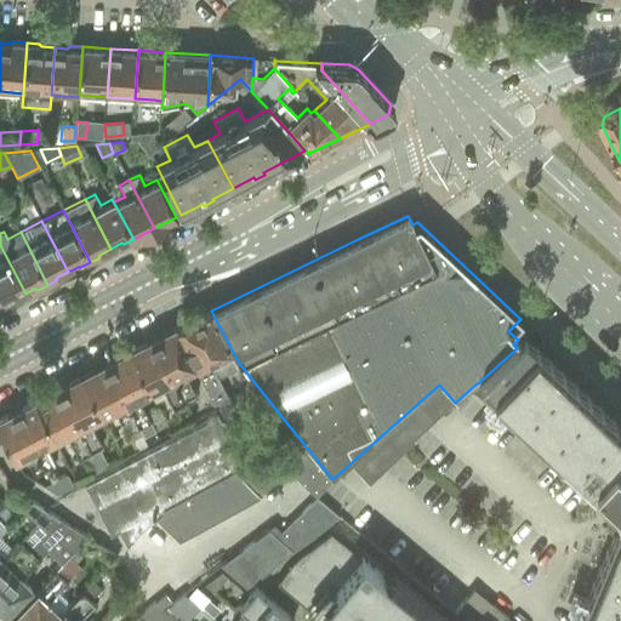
[(0,245),(0,297),(5,307),(13,302),(15,300),(26,294),(0,245)]
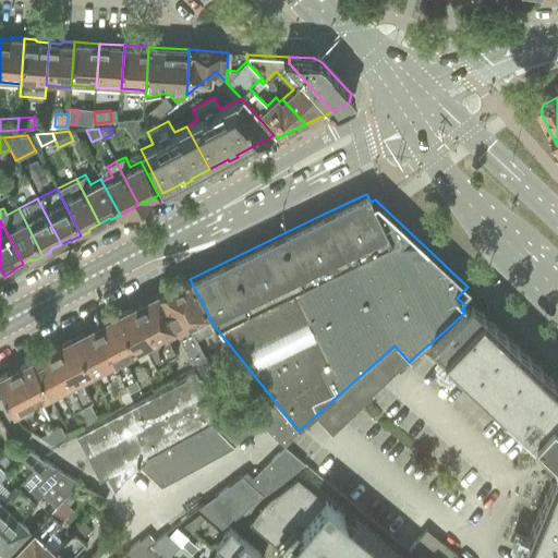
[(189,278),(158,293),(177,331),(190,358),(198,372),(210,365),(203,351),(195,335),(214,325),(190,279),(189,278)]
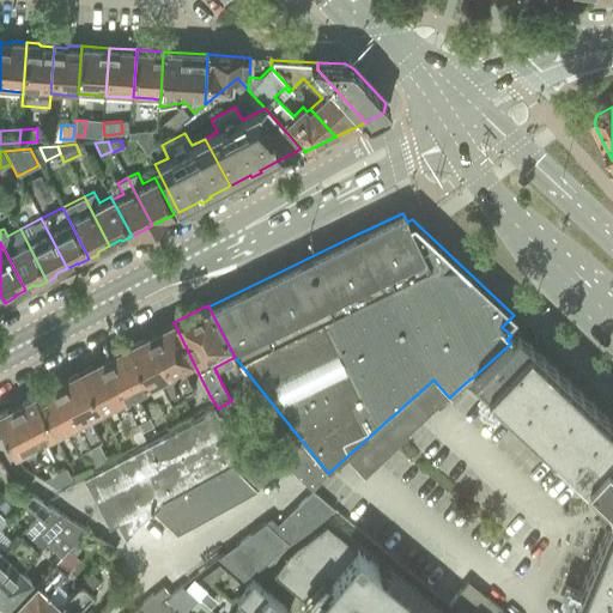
[(183,370),(194,364),(174,322),(173,322),(173,323),(150,335),(182,398),(194,392),(183,370)]
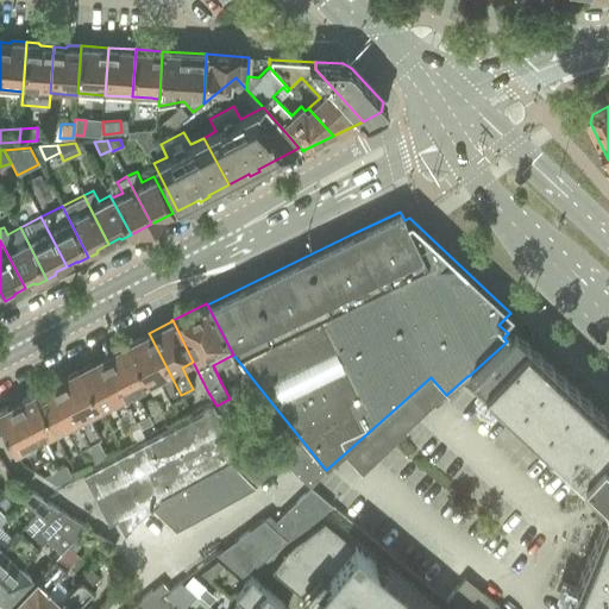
[(608,608),(608,421),(601,414),(602,414),(598,410),(598,412),(589,402),(590,402),(586,399),(585,400),(577,390),(573,387),(573,388),(564,380),(565,378),(562,375),(560,376),(552,368),(552,366),(548,364),(539,356),(540,355),(537,352),(535,352),(527,344),(527,343),(523,340),(514,332),(515,332),(512,328),(508,333),(503,338),(507,341),(469,376),(600,501),(601,500),(604,516),(603,516),(564,608),(608,608)]
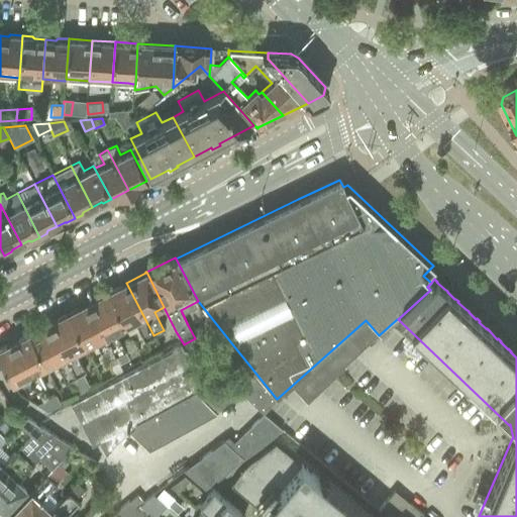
[(144,340),(153,335),(126,283),(107,292),(124,327),(134,321),(144,340)]
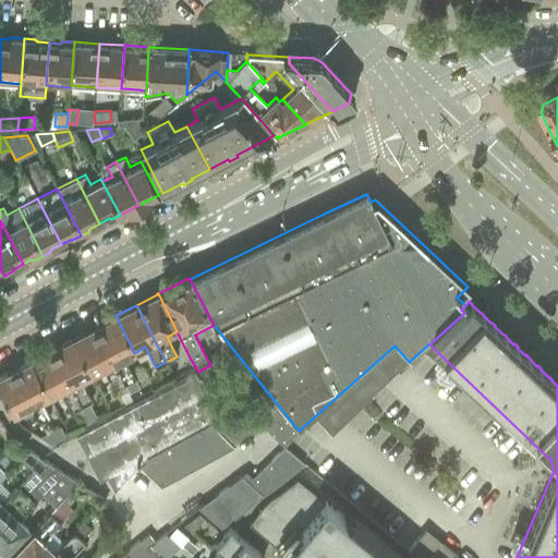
[(123,359),(134,353),(116,315),(94,327),(123,384),(124,384),(134,378),(123,359)]
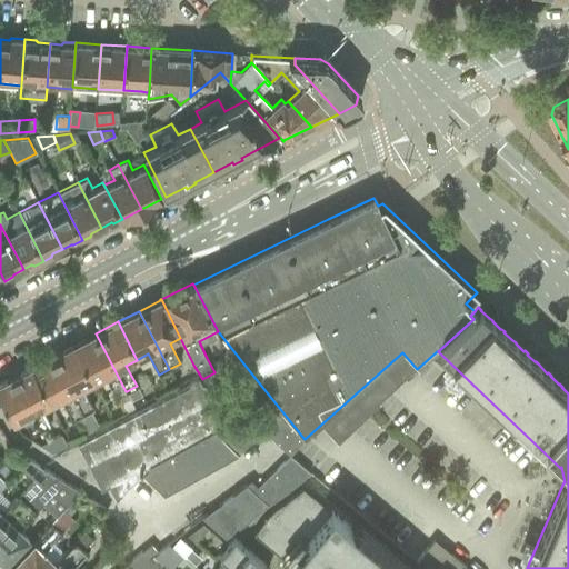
[(116,397),(126,391),(96,333),(73,345),(93,382),(105,377),(116,397)]
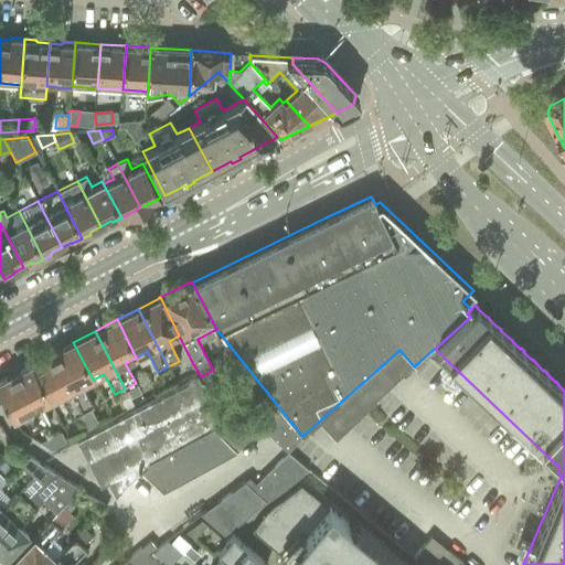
[(82,385),(93,380),(73,342),(52,353),(82,411),(93,405),(82,385)]
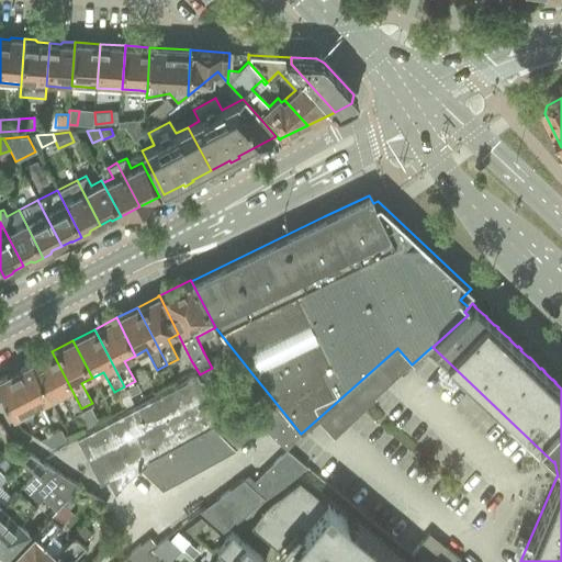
[(70,414),(81,408),(52,351),(30,362),(49,400),(60,394),(70,414)]
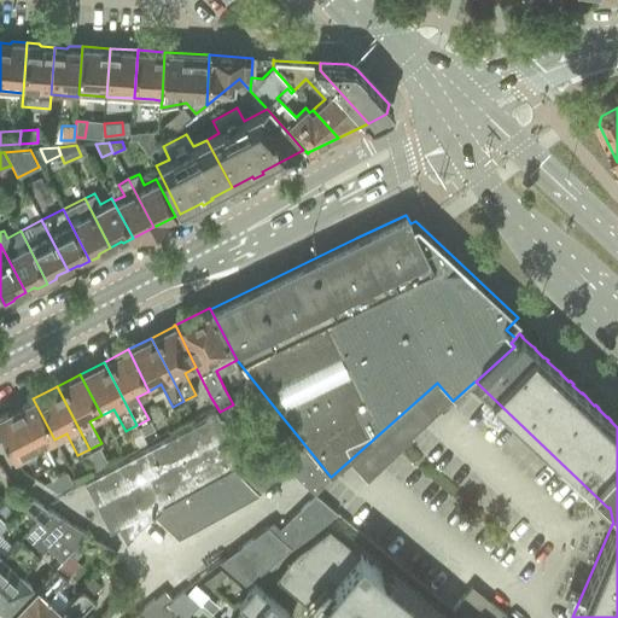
[(45,444),(54,439),(33,398),(13,408),(44,467),(53,462),(45,444)]
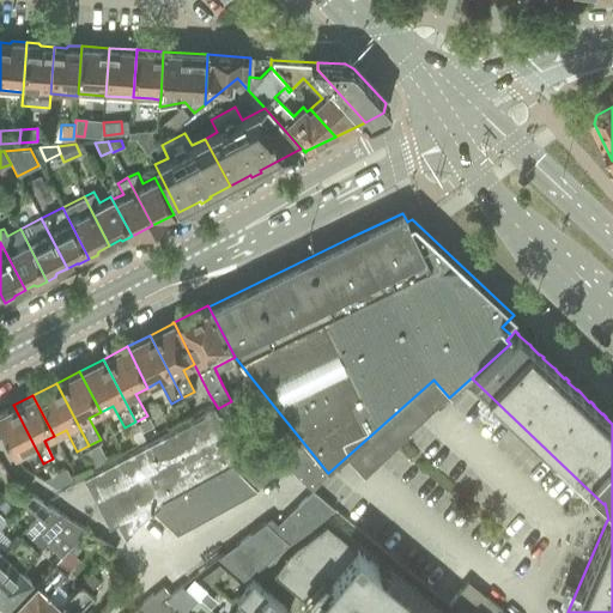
[(34,468),(43,463),(13,405),(0,412),(0,428),(14,456),(24,451),(34,468)]
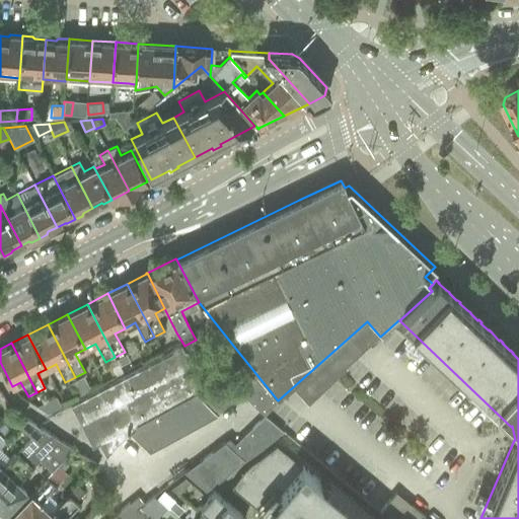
[(183,347),(83,398),(104,439),(98,443),(105,455),(105,456),(106,456),(129,432),(136,425),(195,392),(205,386),(183,347)]
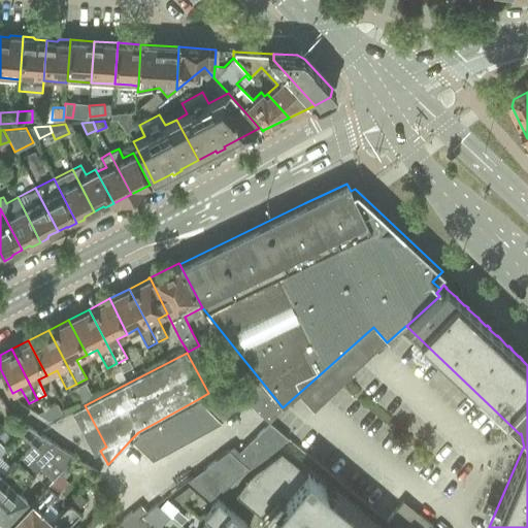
[(127,358),(118,363),(121,369),(122,372),(131,367),(127,358)]
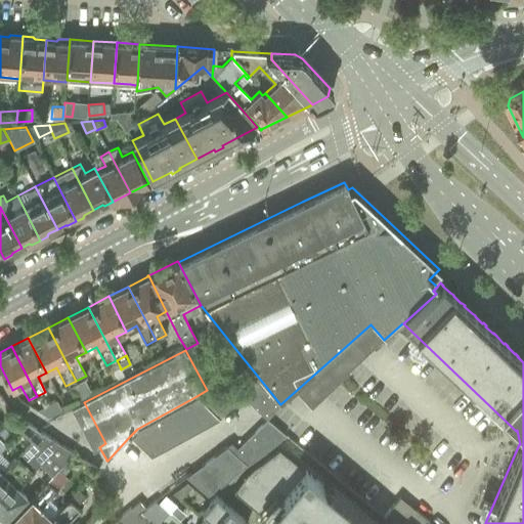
[(116,360),(106,365),(111,372),(120,366),(117,360),(116,360)]
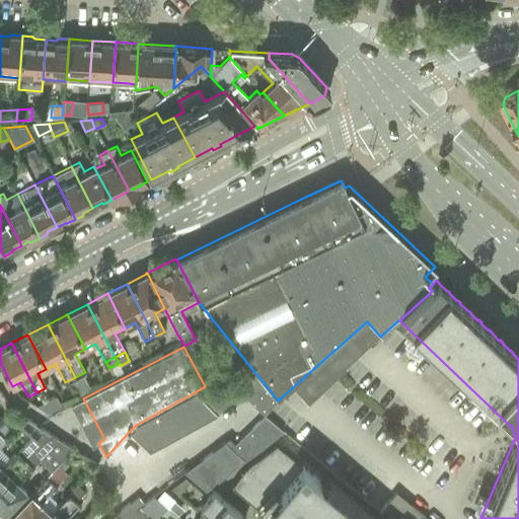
[(205,386),(195,392),(217,414),(238,391),(264,416),(276,400),(277,399),(247,363),(205,386)]
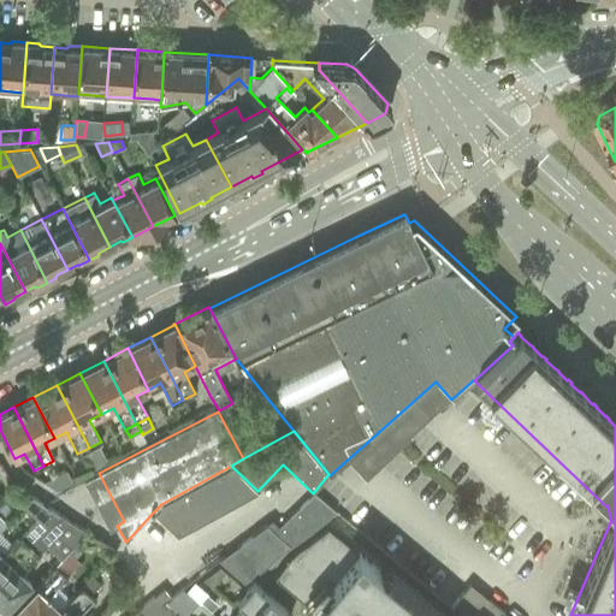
[(161,504),(153,513),(177,535),(258,491),(231,466),(161,504)]
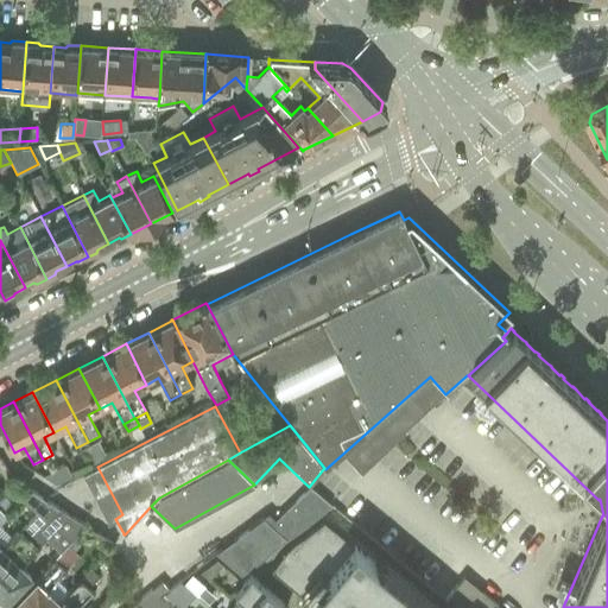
[(64,462),(42,474),(55,482),(71,474),(64,462)]
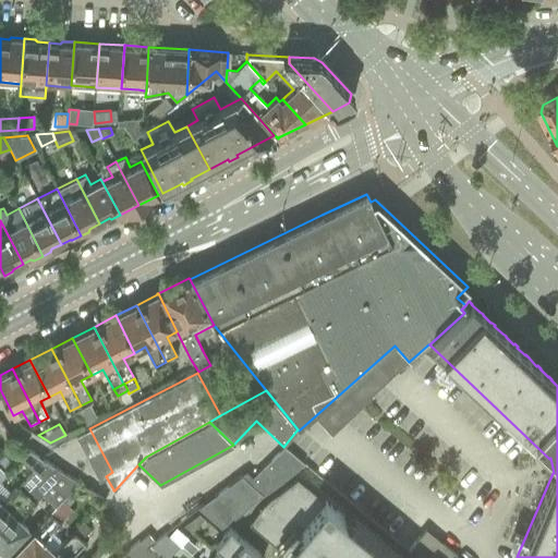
[(238,476),(197,507),(221,528),(262,497),(302,464),(283,448),(246,484),(242,481),(238,476)]
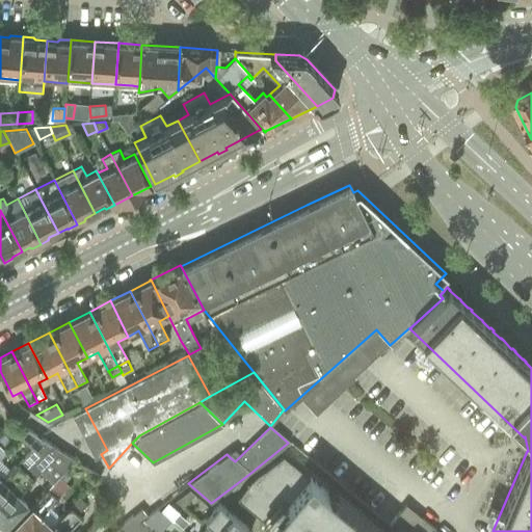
[(27,428),(20,436),(31,448),(40,456),(51,444),(27,428)]
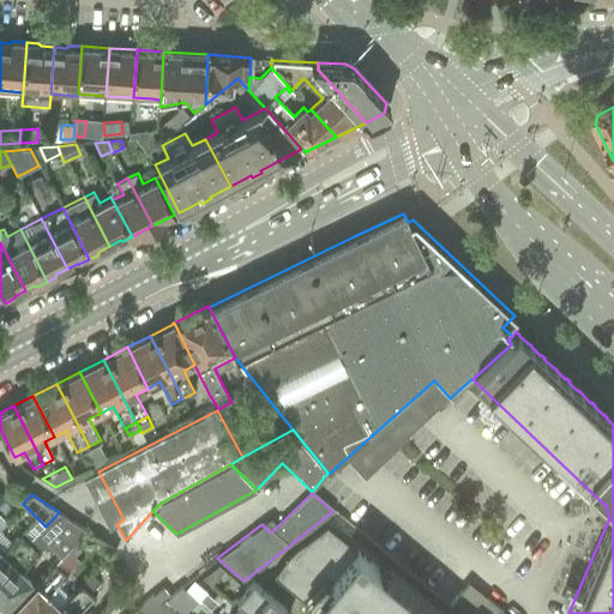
[(5,501),(0,506),(0,515),(6,521),(14,512),(5,501)]
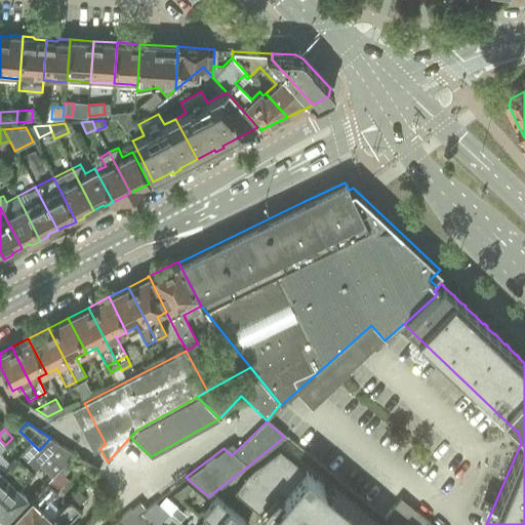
[(25,465),(0,489),(0,517),(3,521),(17,506),(27,496),(17,488),(33,473),(40,465),(51,476),(73,453),(50,438),(39,450),(25,465)]
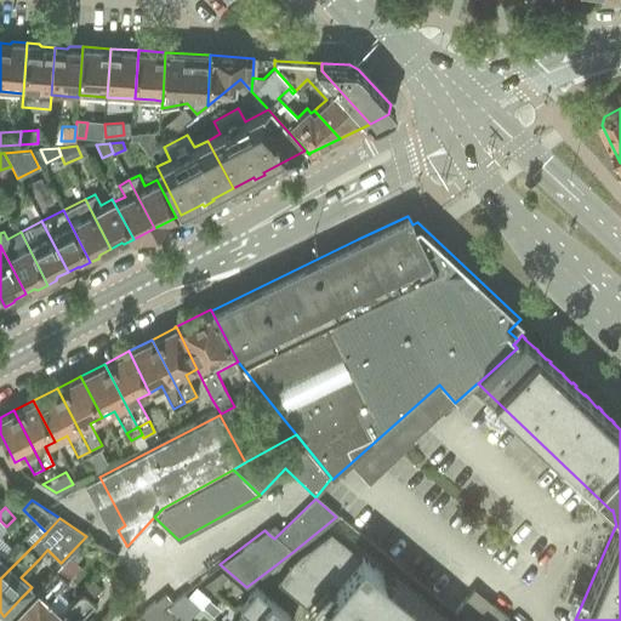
[(0,579),(29,550),(46,533),(36,523),(20,541),(1,559),(0,557),(0,579)]
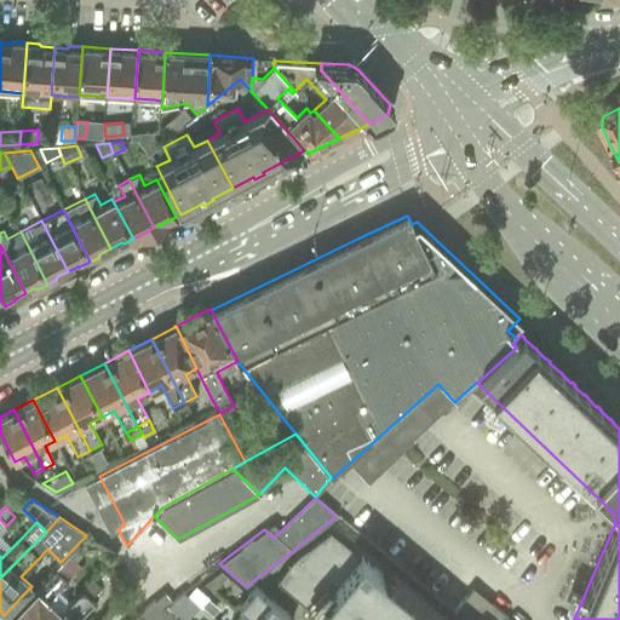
[(304,603),(319,615),(323,619),(448,619),(334,524),(299,551),(275,580),(299,600),(304,603)]
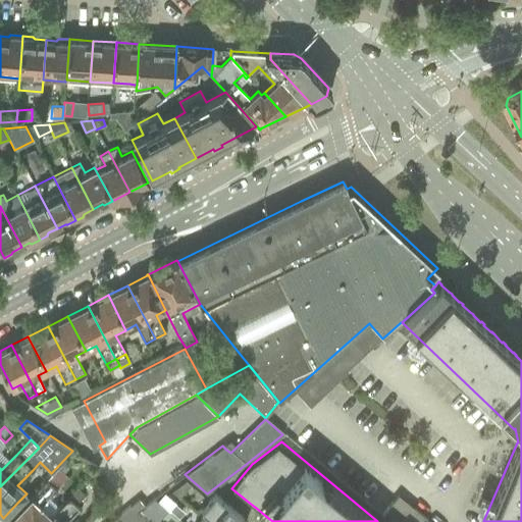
[(6,521),(7,521),(44,521),(59,508),(48,498),(56,489),(46,479),(6,521)]
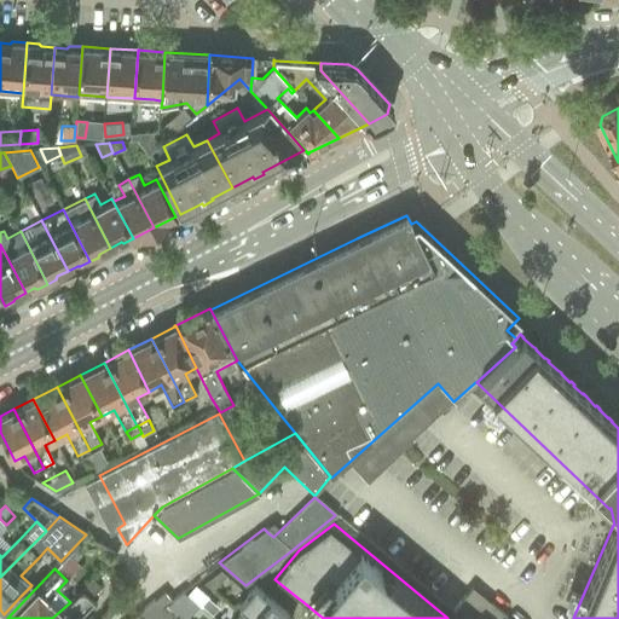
[(214,574),(203,582),(213,590),(221,580),(214,574)]
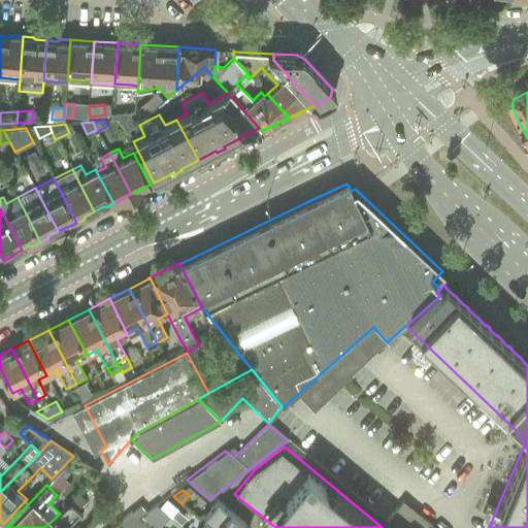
[(166,498),(159,506),(171,517),(177,508),(166,498)]
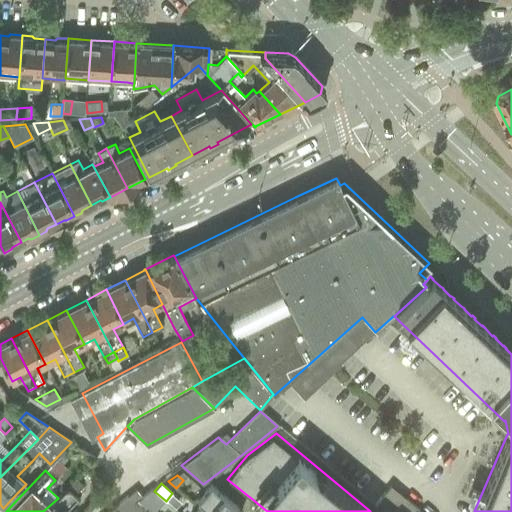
[(196,500),(201,505),(202,504),(211,511),(241,511),(210,484),(196,500)]
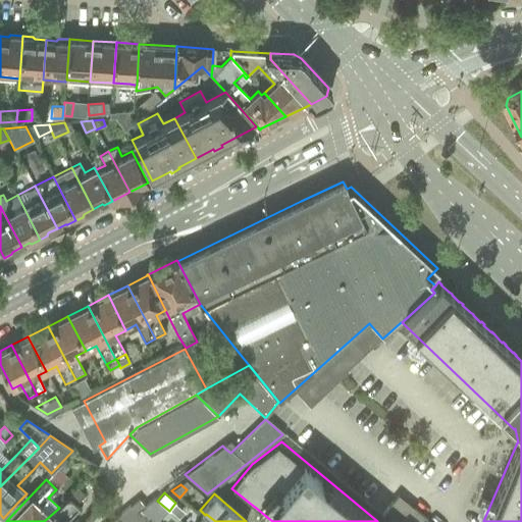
[(59,508),(44,521),(62,521),(77,507),(68,498),(59,508)]
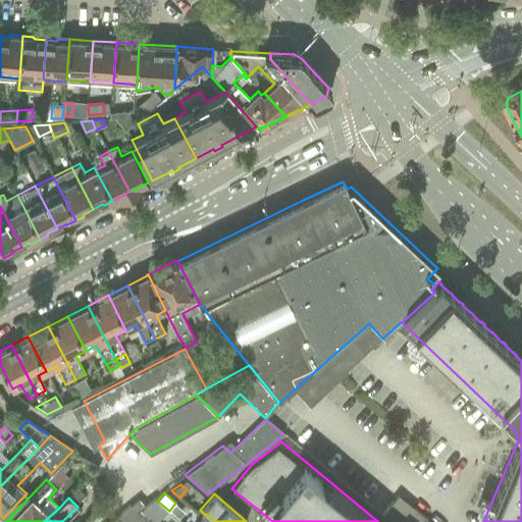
[(139,499),(115,517),(121,521),(142,521),(149,517),(140,510),(145,507),(144,505),(139,499)]
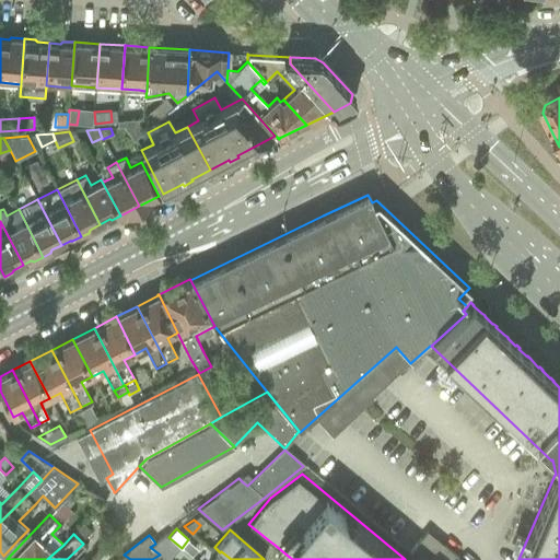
[(163,539),(154,548),(165,558),(174,549),(163,539)]
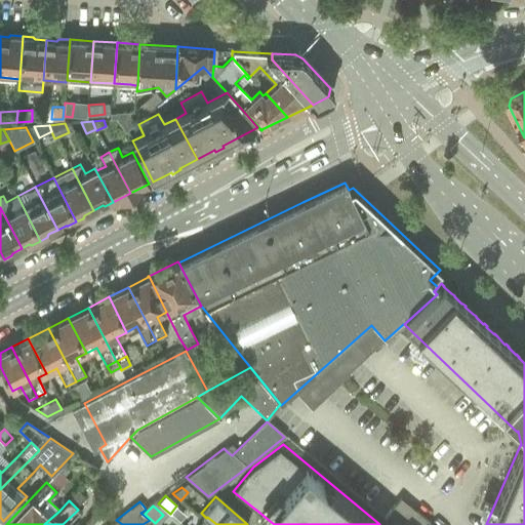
[(415,511),(402,524),(426,524),(429,522),(415,511)]
